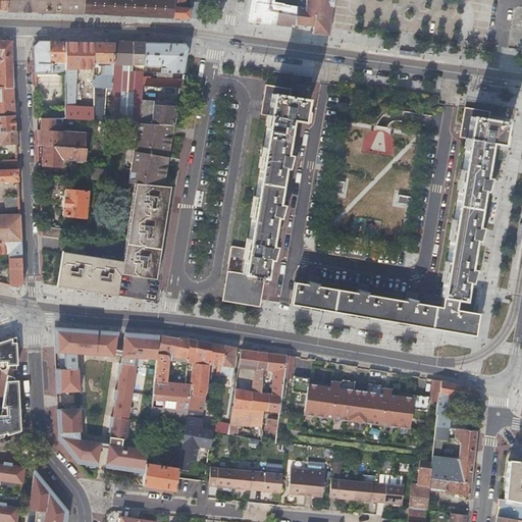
[(5,0),(5,11),(27,12),(67,13),(82,13),(83,0),(5,0)]
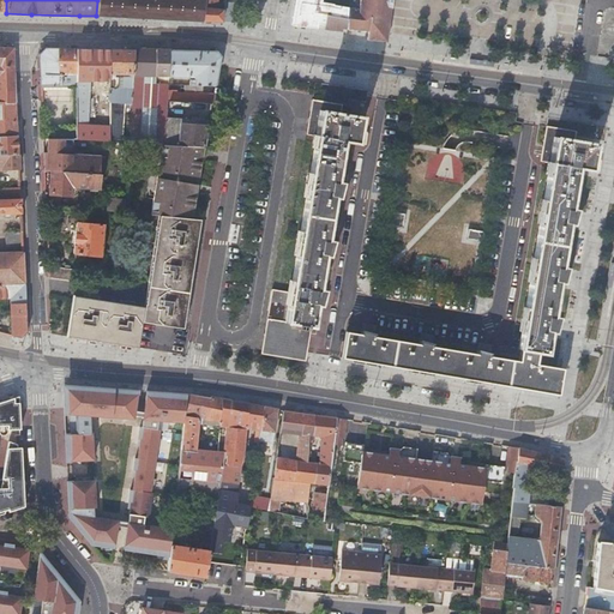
[(97,0),(96,16),(154,19),(204,20),(205,0),(97,0)]
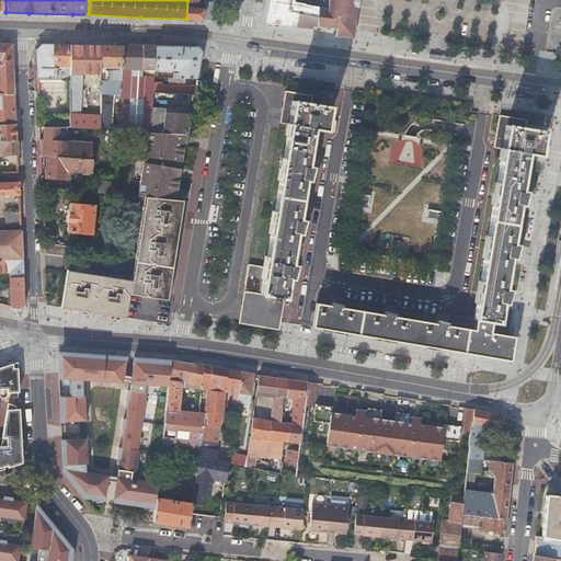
[(203,20),(203,8),(197,7),(198,1),(198,0),(187,0),(186,19),(203,20)]
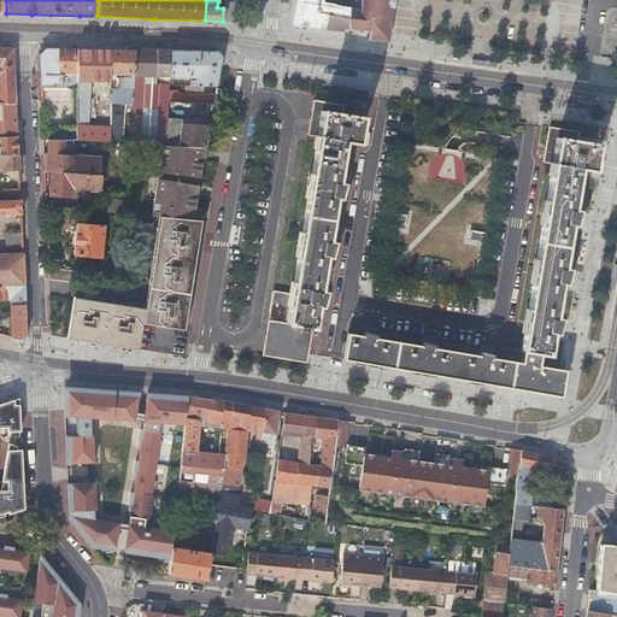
[(295,0),(292,24),(347,31),(347,29),(348,29),(351,7),(352,7),(352,0),(295,0)]
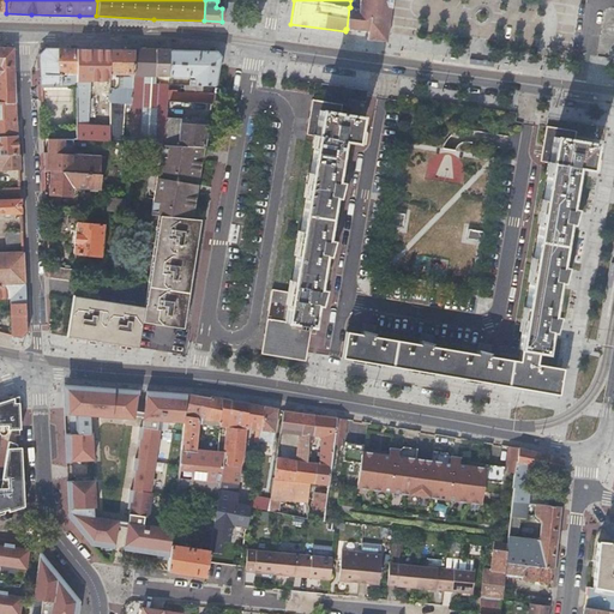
[(350,0),(350,7),(349,7),(347,29),(348,29),(368,32),(367,40),(386,42),(391,2),(391,0),(350,0)]
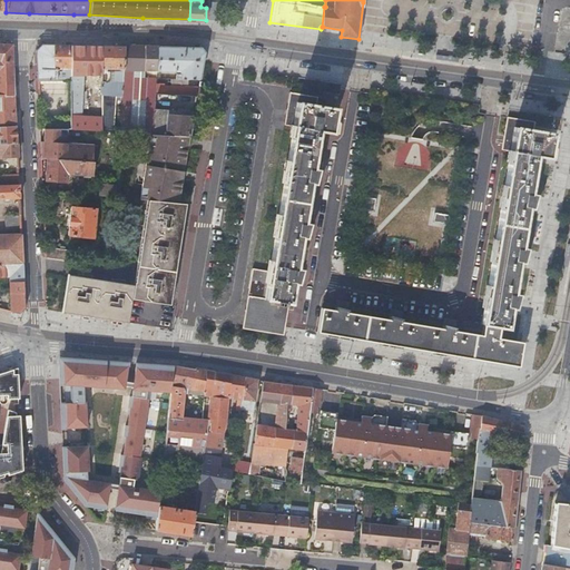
[(216,2),(202,1),(200,7),(206,8),(206,20),(214,20),(216,2)]
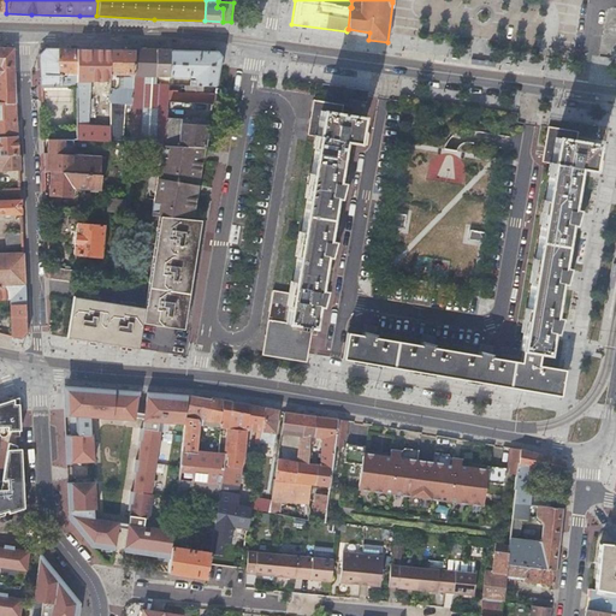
[(0,102),(16,104),(15,72),(13,49),(0,48),(0,102)]
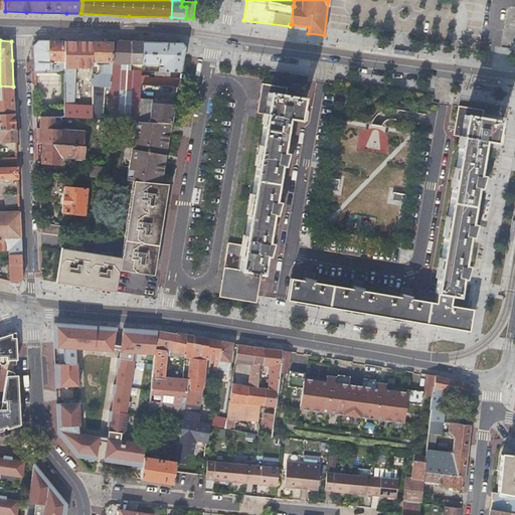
[(33,59),(34,73),(45,73),(64,73),(64,41),(38,40),(33,47),(33,59)]
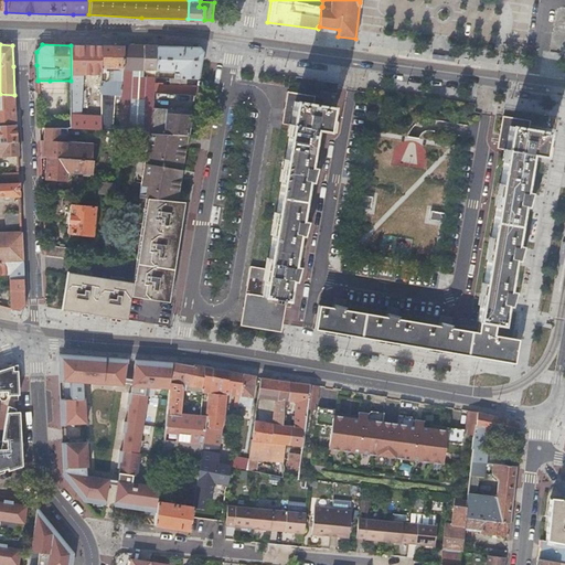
[(71,81),(71,128),(99,129),(100,118),(80,116),(81,104),(82,67),(89,67),(87,72),(89,89),(93,89),(93,104),(100,104),(100,100),(102,46),(71,45),(71,81)]
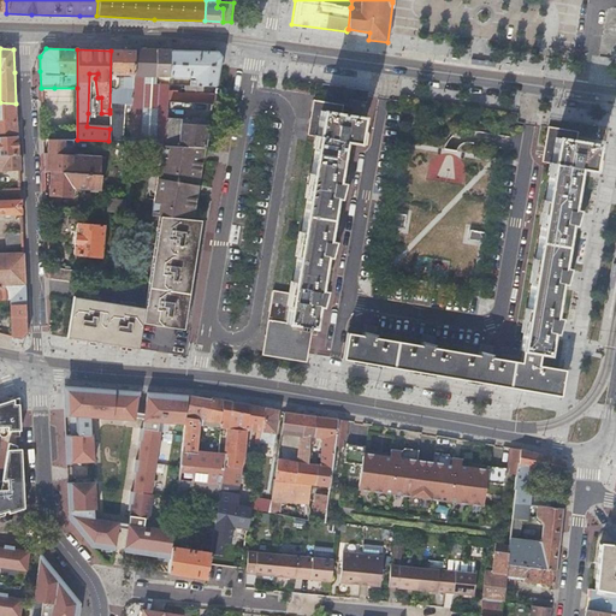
[(117,105),(131,106),(131,104),(132,104),(134,87),(129,87),(129,88),(114,88),(114,73),(123,75),(134,75),(135,51),(111,51),(110,110),(110,113),(110,129),(108,141),(117,142),(117,105)]
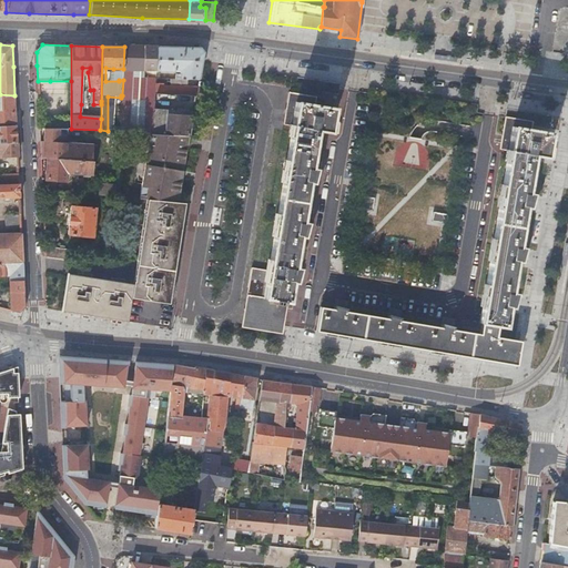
[(123,71),(123,78),(156,78),(156,71),(158,47),(124,47),(123,69),(123,71)]
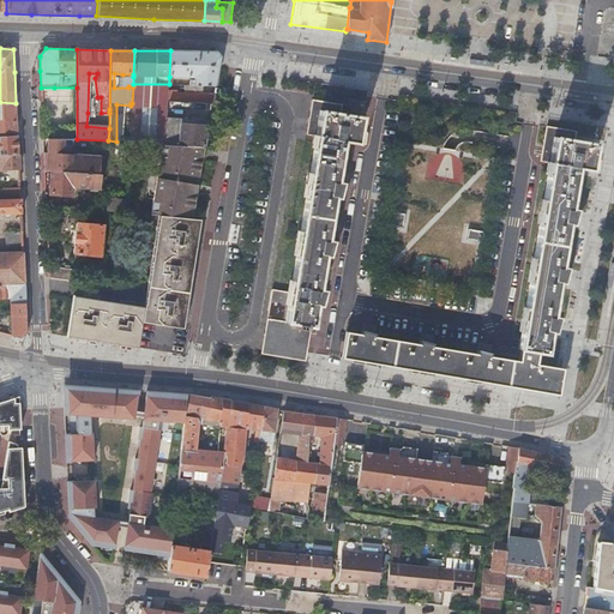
[(217,52),(170,50),(169,77),(192,77),(196,79),(196,80),(191,80),(191,84),(215,84),(218,66),(220,55),(217,52)]
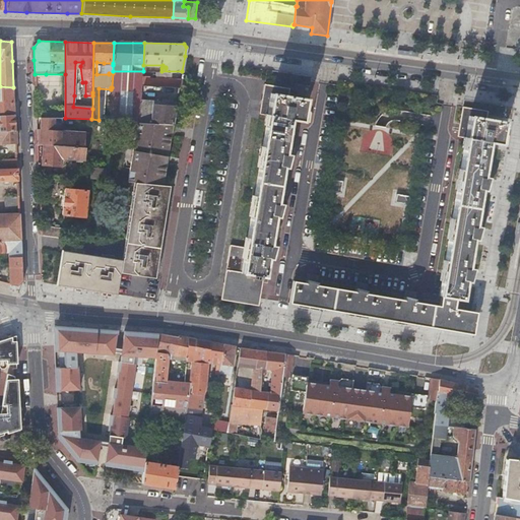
[(110,121),(137,122),(140,123),(141,106),(142,101),(142,86),(143,77),(143,71),(113,71),(113,73),(112,87),(111,87),(111,89),(110,120),(110,121)]
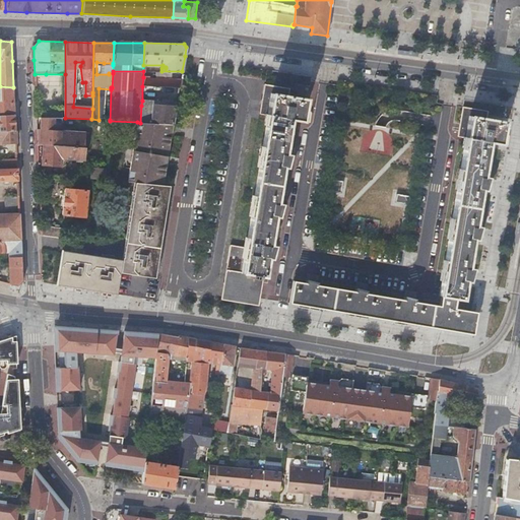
[(143,77),(142,86),(153,86),(179,86),(181,79),(150,79),(149,77),(143,77)]
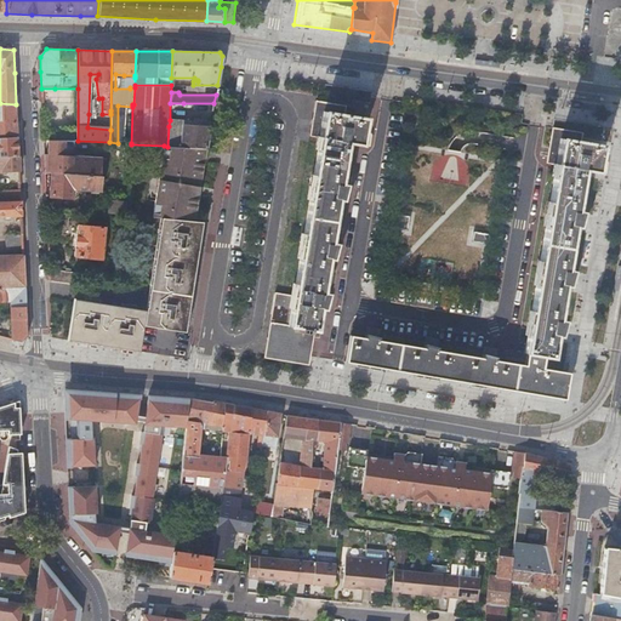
[(294,295),(291,295),(274,292),(265,358),(303,364),(309,365),(312,355),(319,307),(331,309),(334,294),(322,292),(328,256),(340,257),(342,245),(330,243),(337,197),(349,199),(351,187),(340,184),(347,142),(370,146),(372,135),(362,132),(364,118),(345,115),(345,114),(347,106),(315,101),(309,136),(320,137),(294,295)]
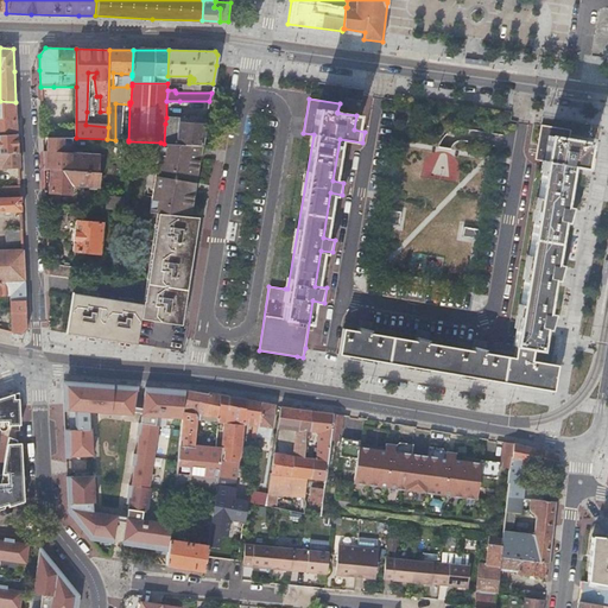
[(0,153),(18,153),(16,102),(0,101),(0,153)]
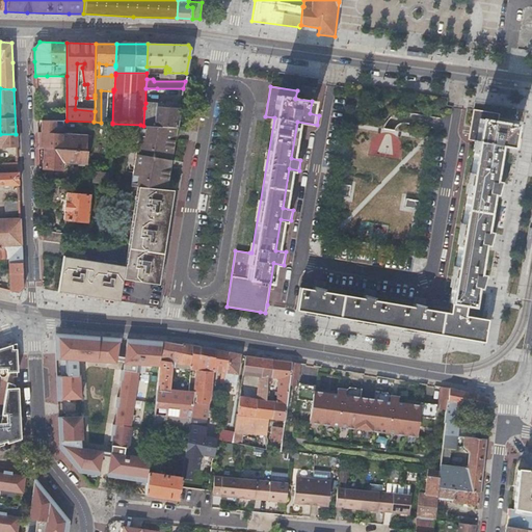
[(157,96),(182,98),(183,88),(157,88),(157,96)]
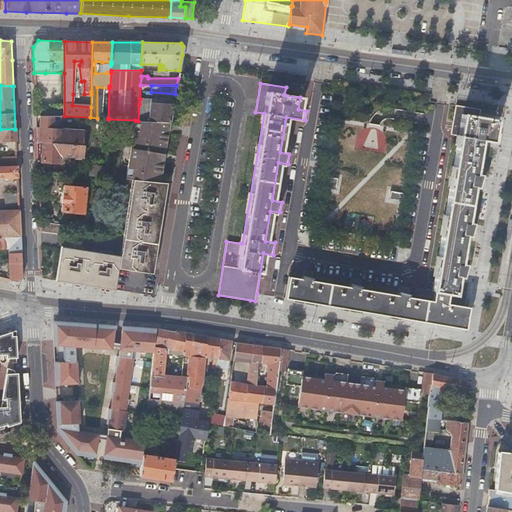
[(138,121),(170,122),(173,107),(139,104),(138,121)]
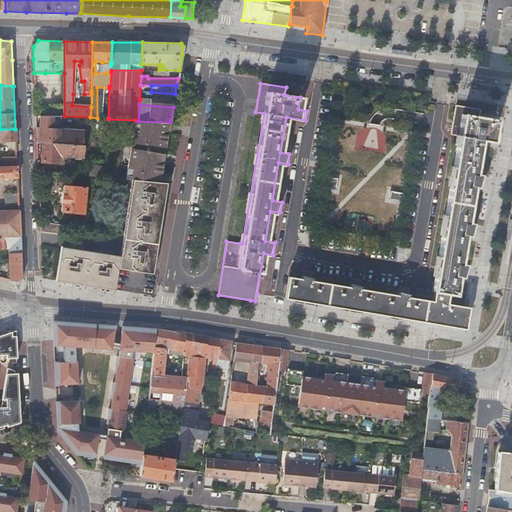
[(466,329),(466,328),(469,308),(448,304),(450,294),(455,294),(458,275),(468,277),(470,267),(460,265),(466,234),(475,236),(477,226),(467,224),(474,186),(484,188),(486,177),(476,175),(482,139),(500,142),(502,133),(494,131),(496,119),(480,117),(481,109),(456,104),(451,134),(459,135),(432,291),(436,291),(433,302),(410,297),(410,295),(411,295),(412,294),(401,292),(400,293),(401,294),(401,296),(362,289),(362,287),(363,287),(363,286),(352,283),(352,285),(352,287),(312,280),(313,278),(314,278),(314,277),(303,275),(303,279),(290,277),(286,298),(350,310),(424,322),(432,323),(466,329)]
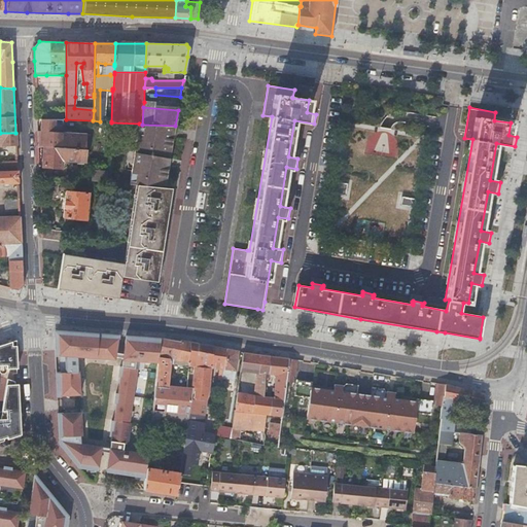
[(38,132),(38,147),(45,147),(85,149),(86,134),(62,133),(63,119),(41,120),(40,132),(38,132)]
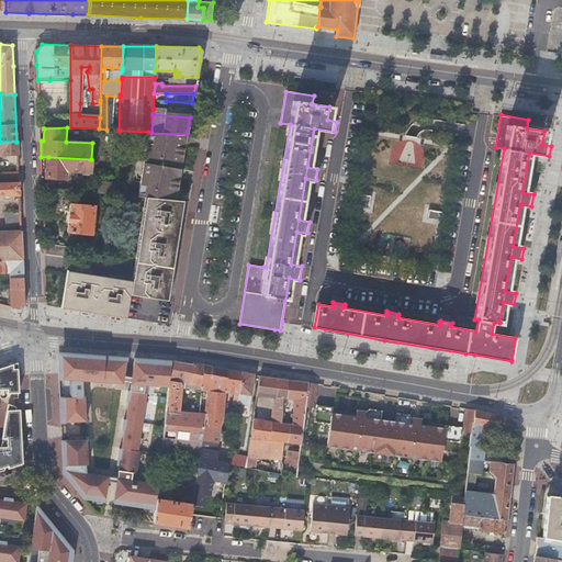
[(144,198),(176,200),(182,161),(187,134),(152,133),(148,132),(138,197),(144,198)]
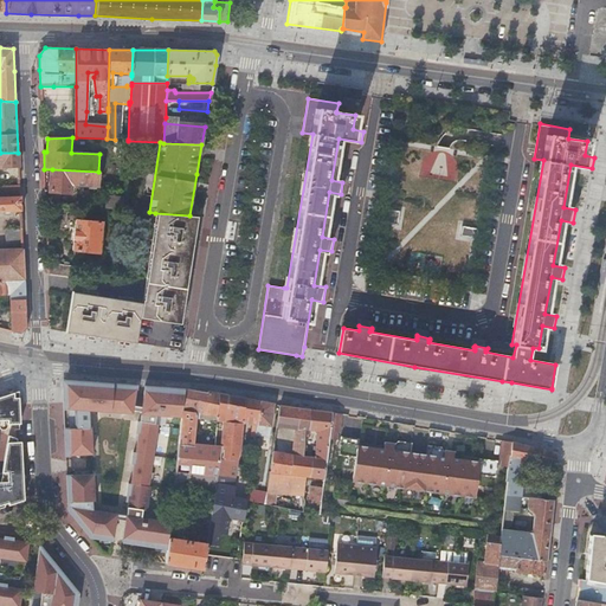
[(459,155),(427,152),(425,175),(457,178),(459,155)]
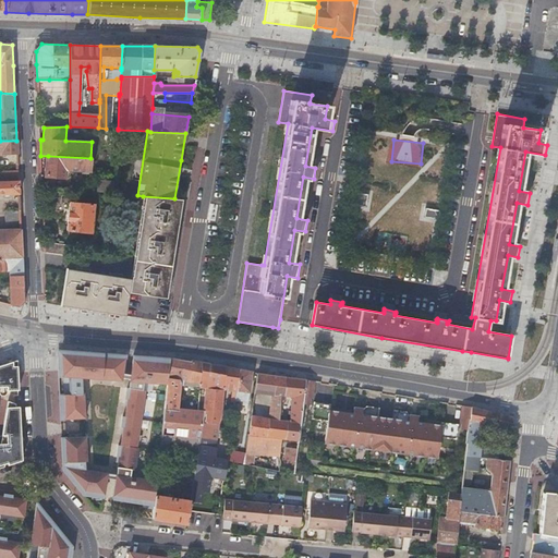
[(0,154),(17,154),(16,141),(0,141),(0,154)]
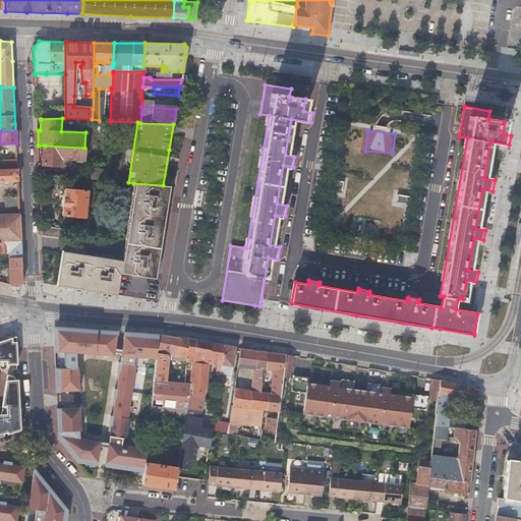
[(84,148),(45,146),(43,165),(60,166),(61,158),(84,160),(84,148)]
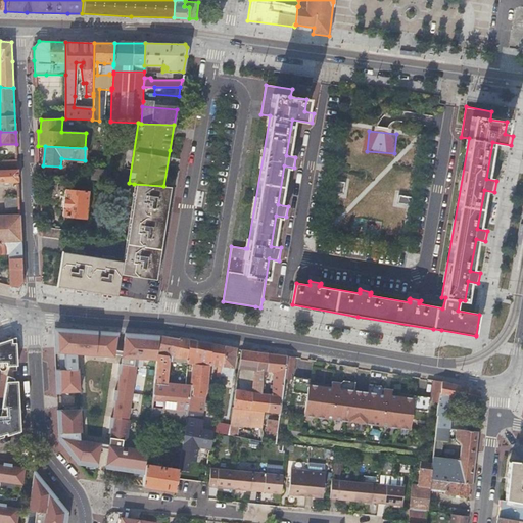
[(92,180),(108,181),(109,172),(107,172),(106,170),(96,169),(92,171),(92,180)]
